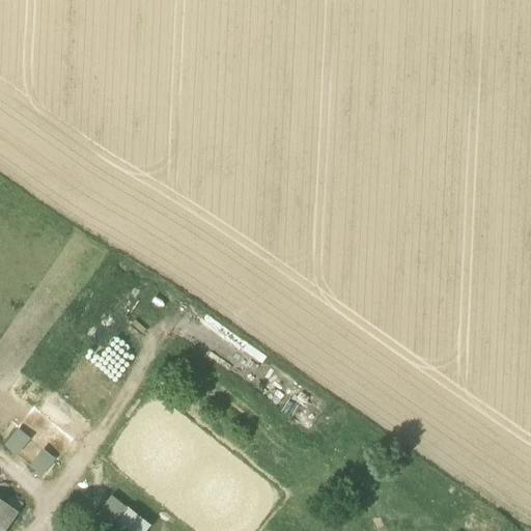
[(31,441),(19,430),(4,447),(17,458),(31,441)]
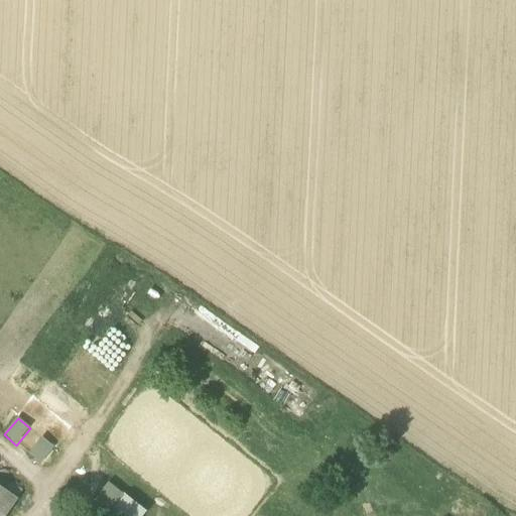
[(54,447),(41,438),(28,456),(40,466),(54,447)]
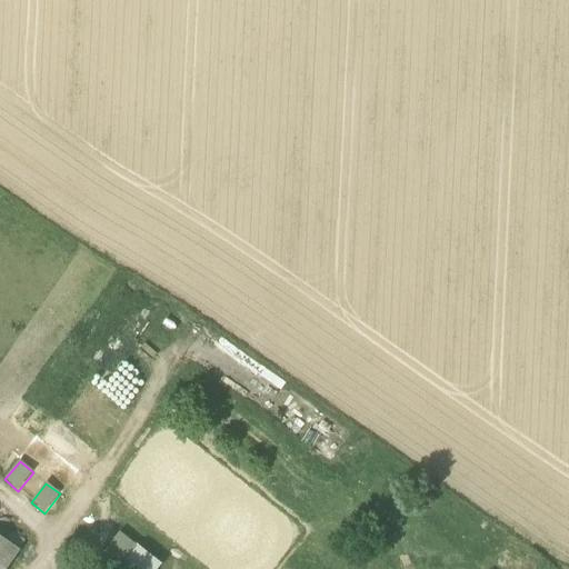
[(0,517),(0,537),(19,550),(28,537),(0,517)]
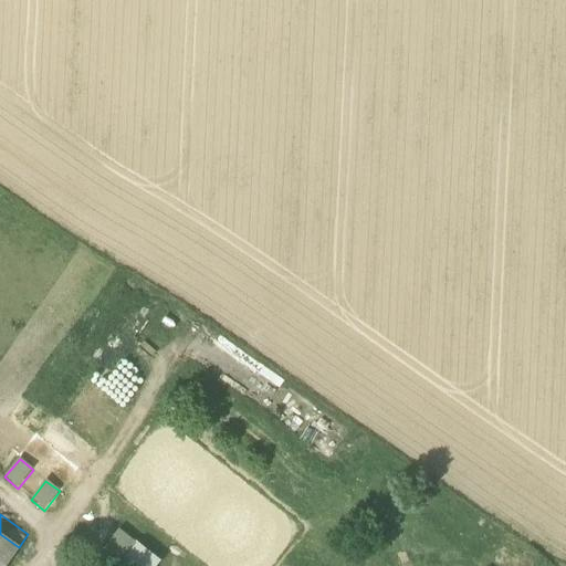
[(113,565),(118,565),(137,543),(119,528),(98,555),(113,565)]
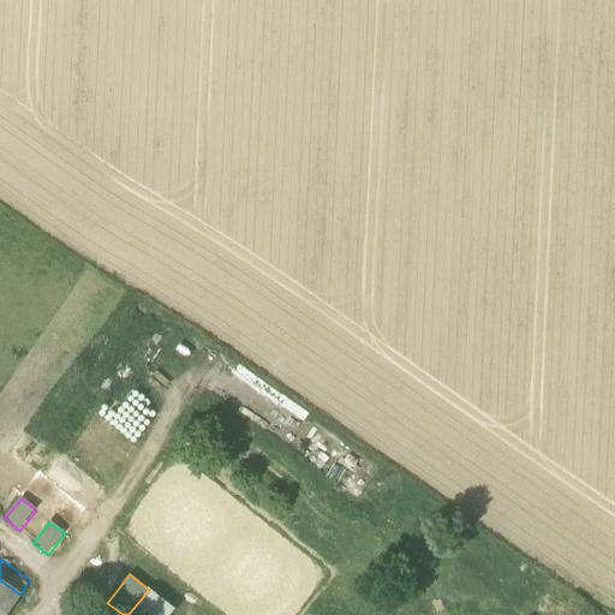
[(0,614),(5,614),(21,595),(0,580),(0,614)]
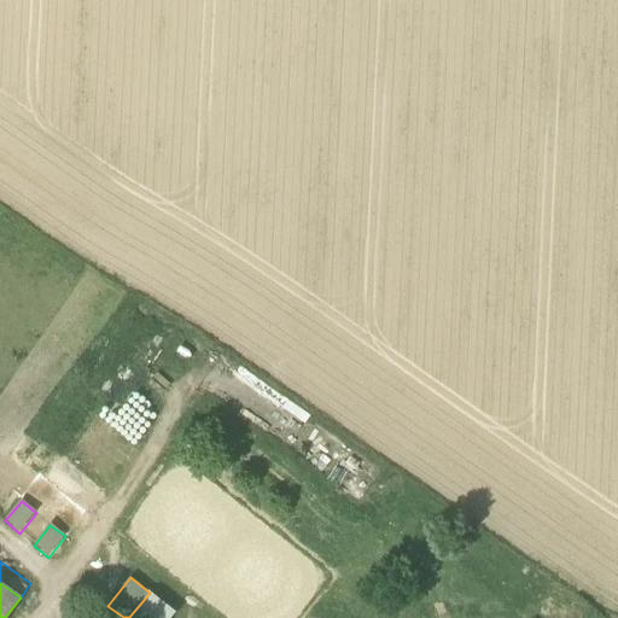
[(172,617),(176,613),(150,593),(129,617),(172,617)]
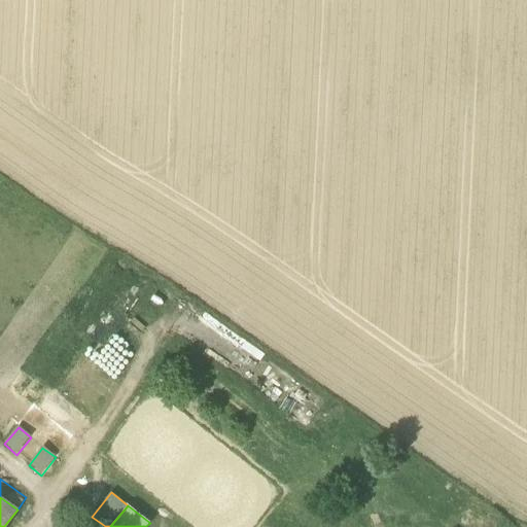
All buildings are outlined.
